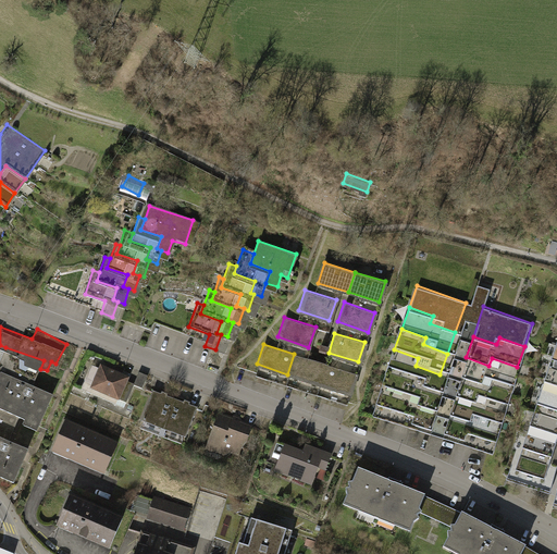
[(0,370),(33,384),(40,369),(44,360),(5,347),(0,349),(3,354),(0,356),(0,370)]
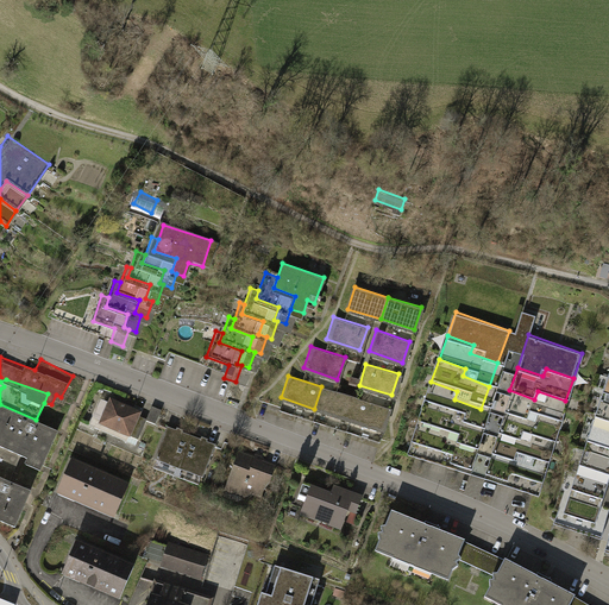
[(457,391),(431,382),(422,404),(449,414),(446,422),(472,432),(481,409),(454,399),(457,391)]
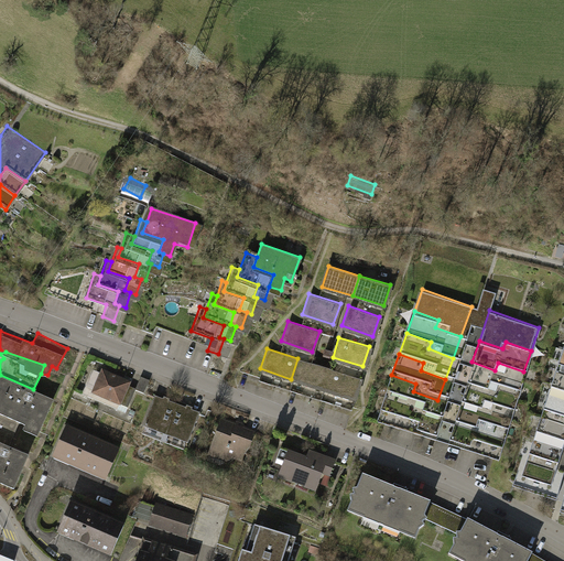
[(329,369),(297,358),(291,379),(323,390),(329,369)]
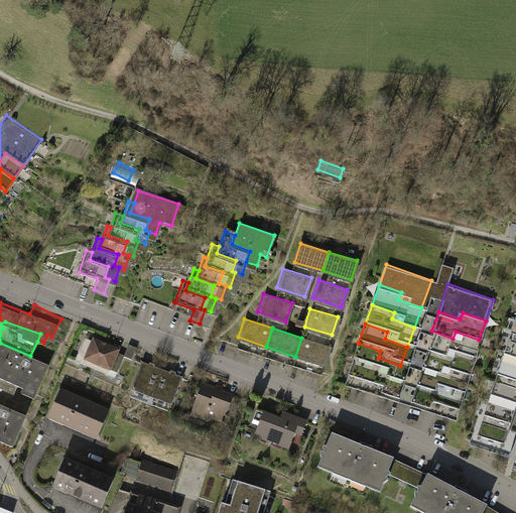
[(453,339),(431,331),(424,350),(445,358),(448,351),(472,360),(479,340),(456,332),(453,339)]
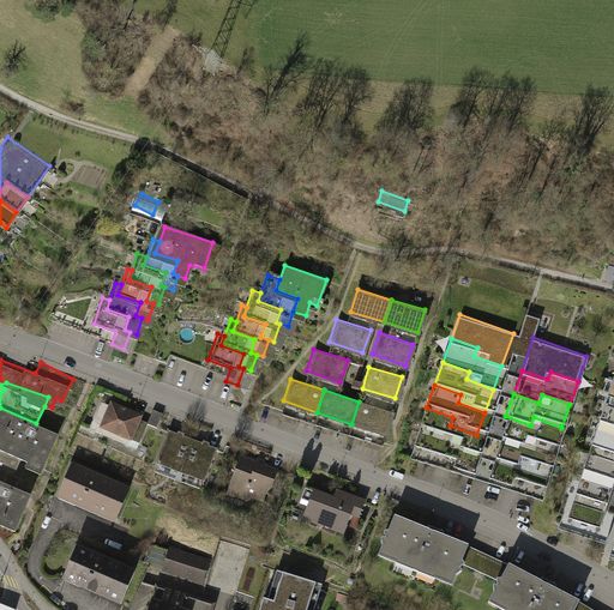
[(613,398),(605,394),(596,420),(613,426),(613,398)]
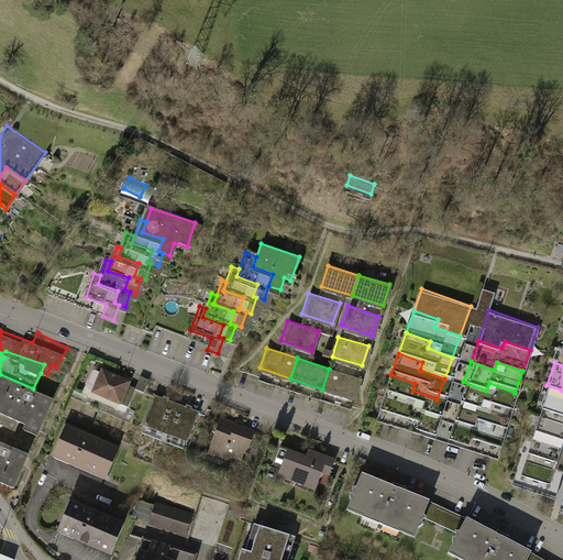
[(132,380),(95,365),(85,388),(123,403),(132,380)]
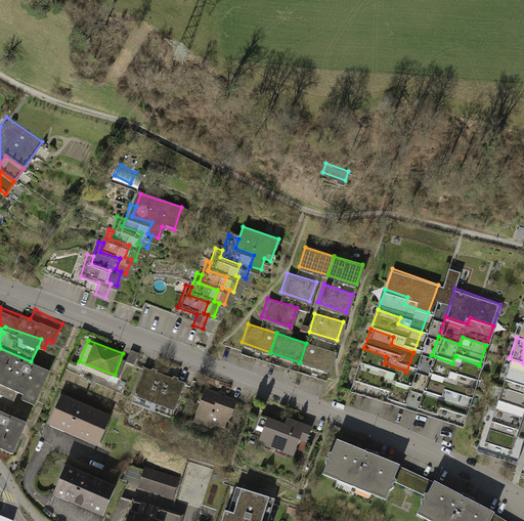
[(334,352),(306,343),(300,362),(328,372),(334,352)]
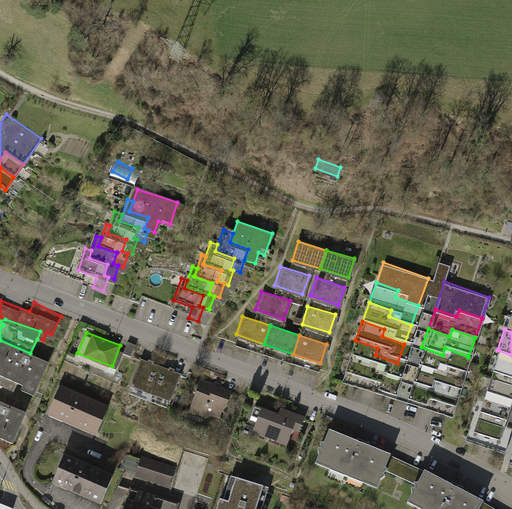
[(0,374),(17,382),(35,390),(47,361),(30,353),(0,340),(0,374)]
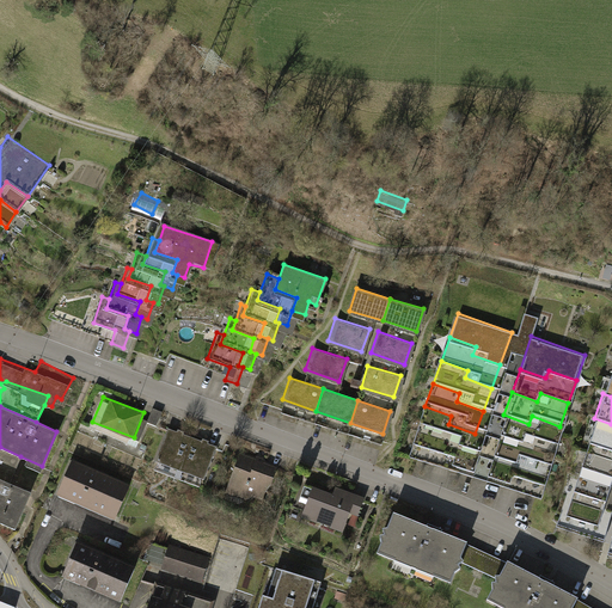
[(451,416),(424,406),(416,429),(442,438),(440,447),(466,456),(475,434),(448,424),(451,416)]
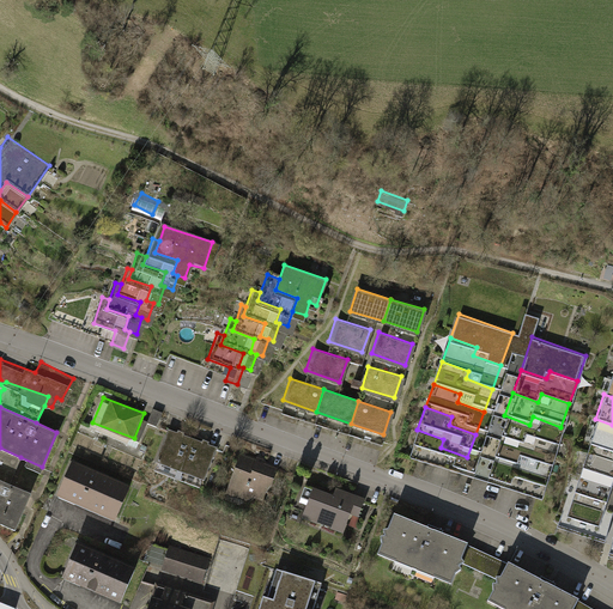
[(529,425),(504,415),(496,438),(522,448),(525,440),(552,450),(560,427),(533,416),(529,425)]
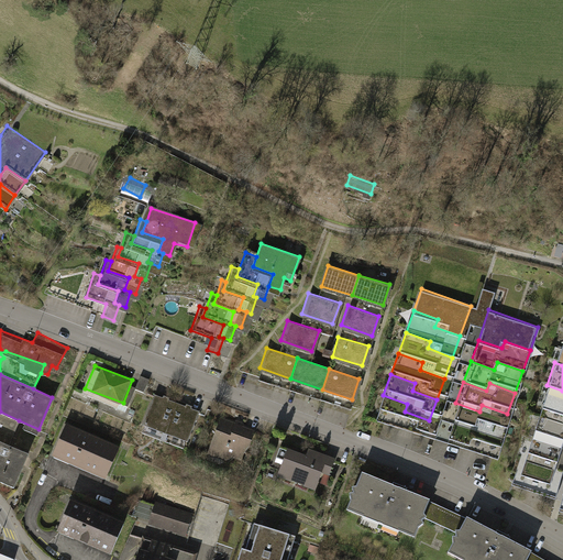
[(562,391),(547,385),(539,408),(562,416),(562,391)]
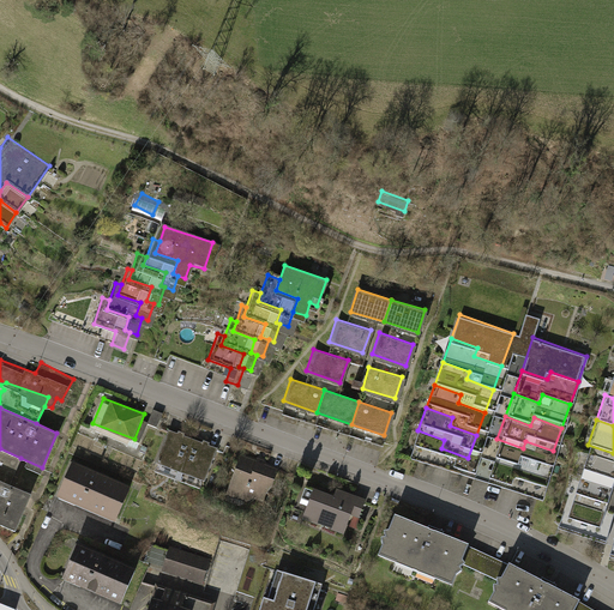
[(191,436),(166,427),(150,466),(175,476),(191,436)]
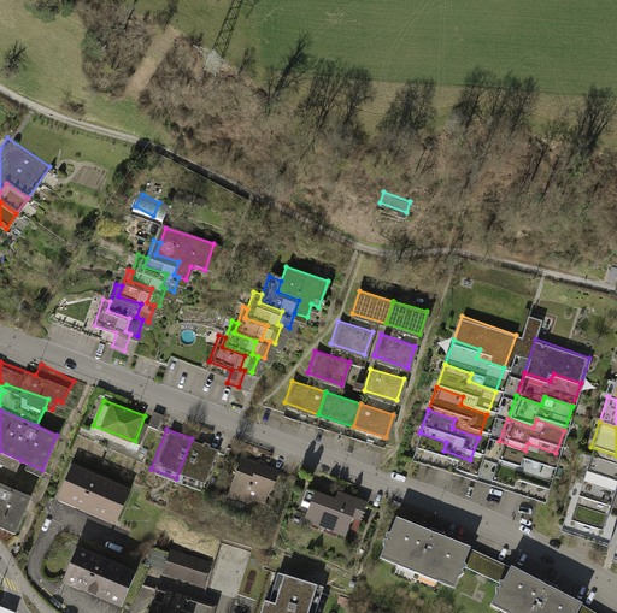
[(446,442),(419,432),(411,455),(439,465),(435,473),(463,483),(470,460),(444,451),(446,442)]
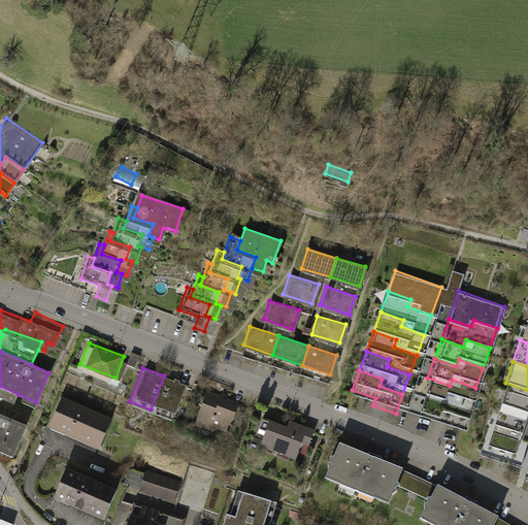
[(186,384),(164,375),(151,409),(172,418),(186,384)]
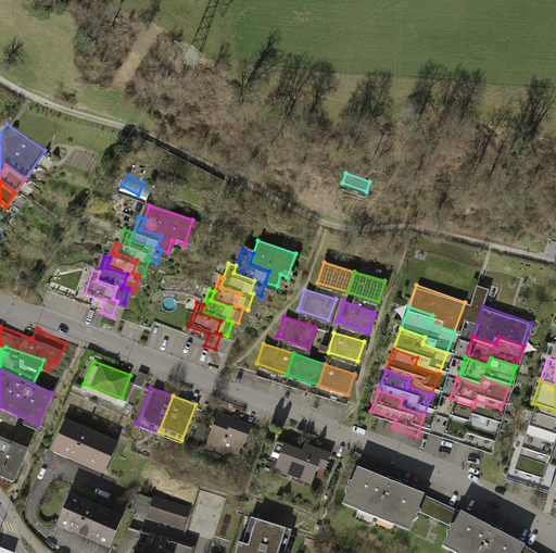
[(474,406),(450,398),(442,419),(466,427),(468,420),(493,429),(501,409),(476,400),(474,406)]
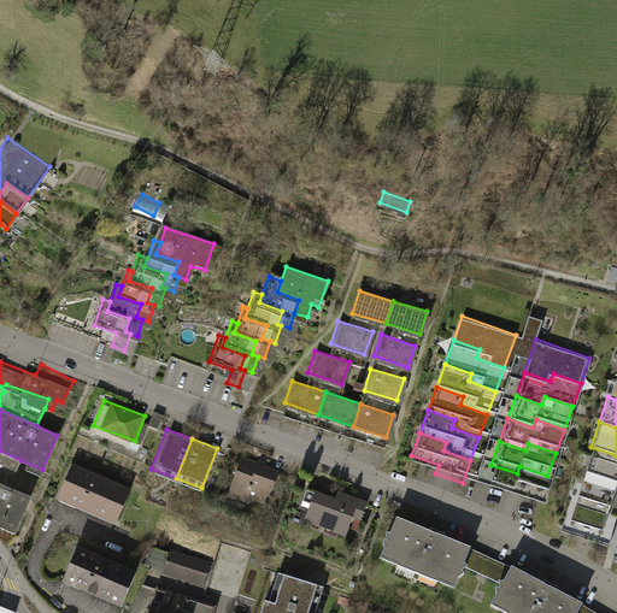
[(616,455),(591,447),(583,472),(616,483),(616,455)]
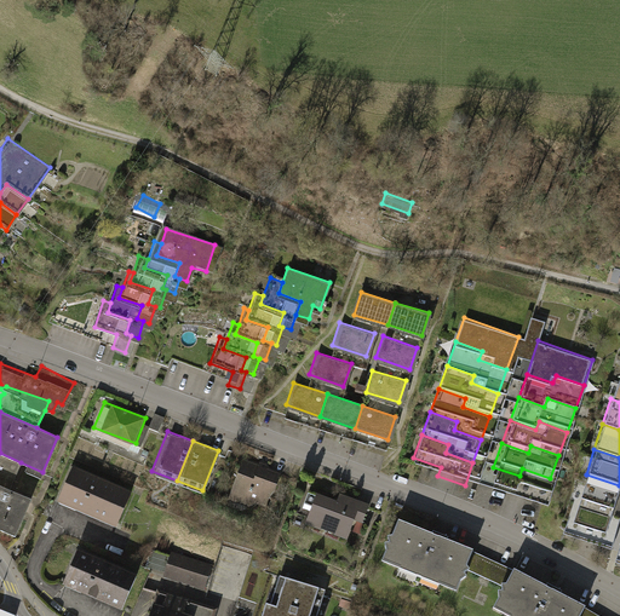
[(0,484),(10,489),(21,462),(0,453),(0,484)]
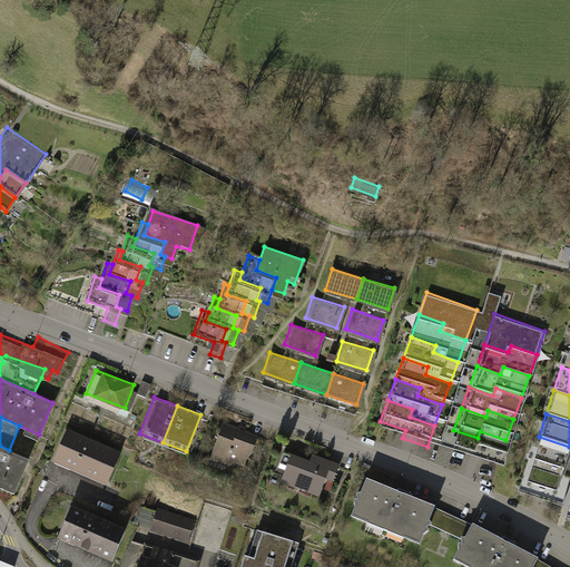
[(222,420),(209,456),(244,468),(256,433),(222,420)]
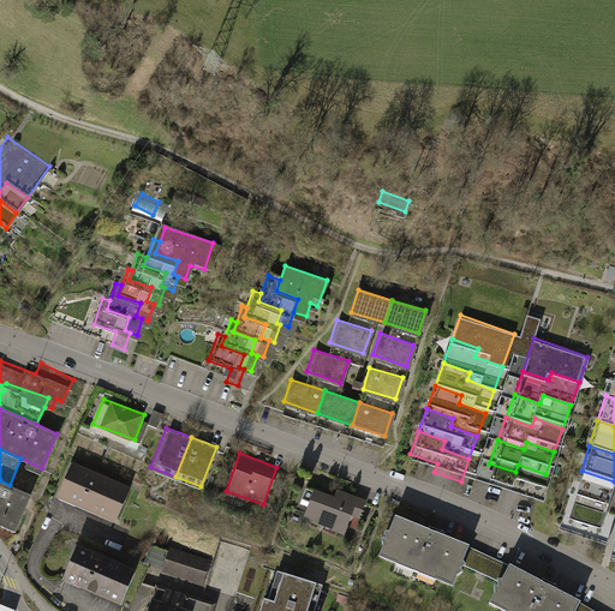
[(73,461),(59,495),(117,519),(131,485),(73,461)]
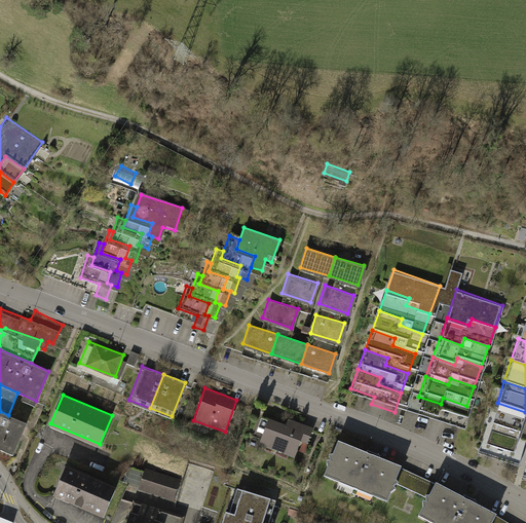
[(441,404),(418,397),(411,416),(434,424),(437,417),(459,425),(466,406),(443,398),(441,404)]
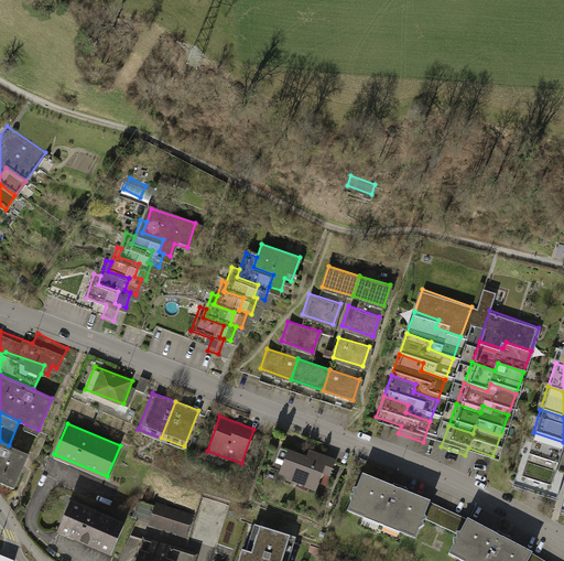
[(563,442),(533,432),(525,455),(559,465),(563,446),(563,442)]
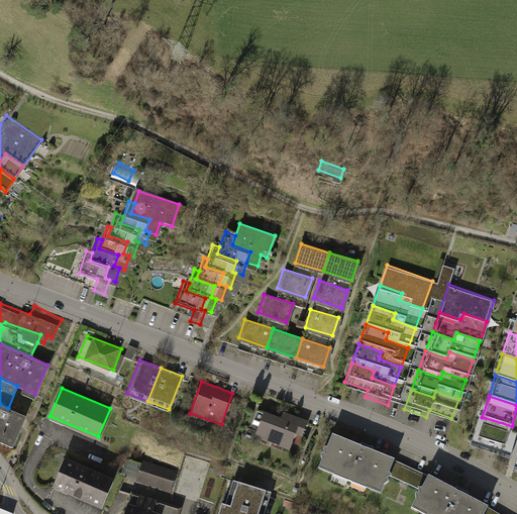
[(0,441),(12,446),(25,415),(8,408),(0,404),(0,441)]
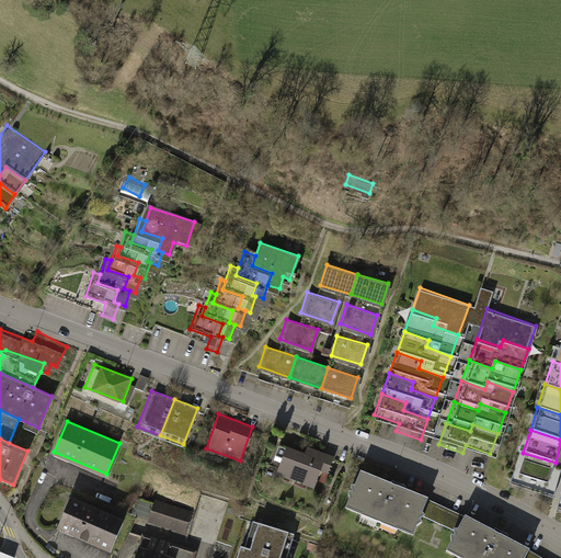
[(304,454),(278,443),(273,457),(278,459),(273,473),(313,489),(321,469),(325,470),(332,456),(307,445),(304,454)]
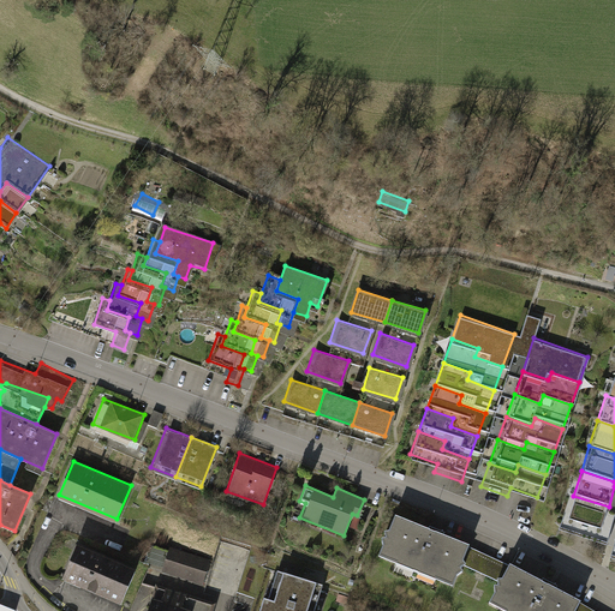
[(573,496),(566,521),(601,532),(609,507),(573,496)]
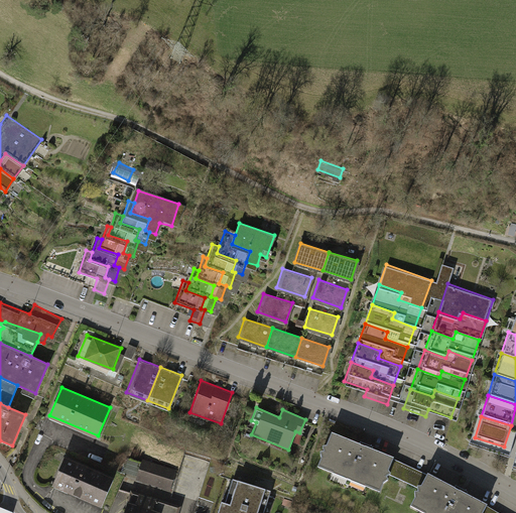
[(390,477),(422,493),(432,475),(397,460),(336,433),(321,466),(384,492),(390,477)]
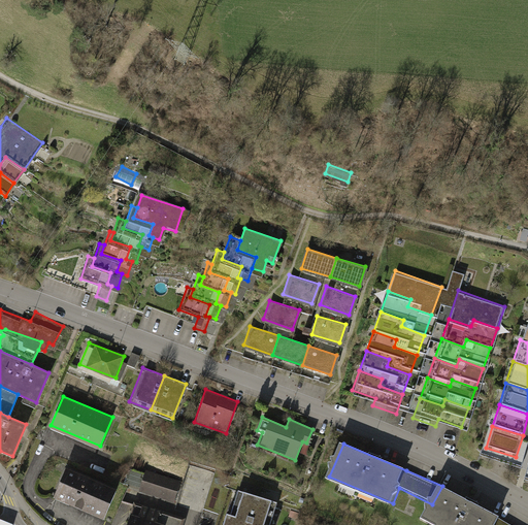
[(296,524),(301,509),(254,493),(258,482),(231,472),(231,470),(217,466),(201,515),(206,515),(209,516),(210,519),(200,524),(296,524)]
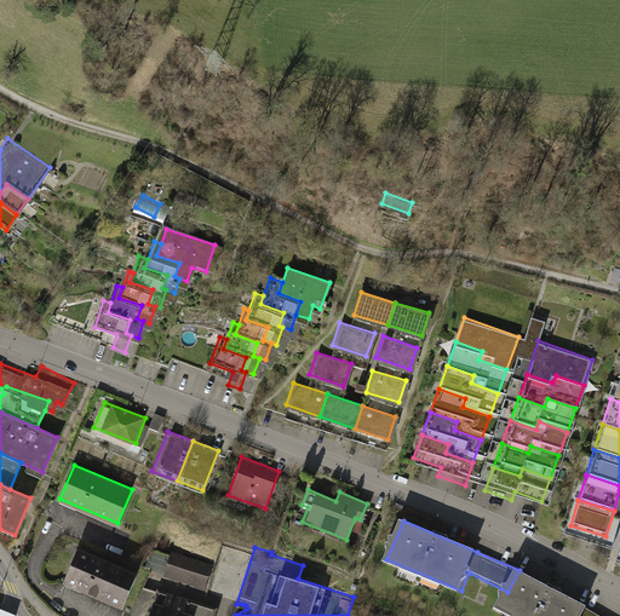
[(79,548),(64,581),(122,606),(137,573),(79,548)]
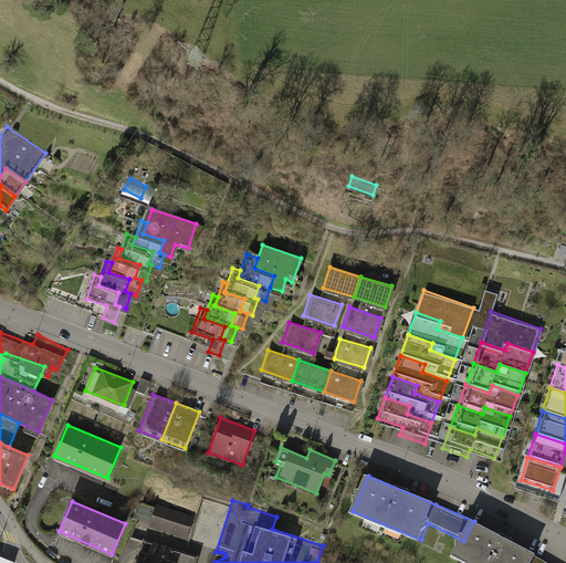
[(188,542),(198,517),(159,502),(149,528),(188,542)]
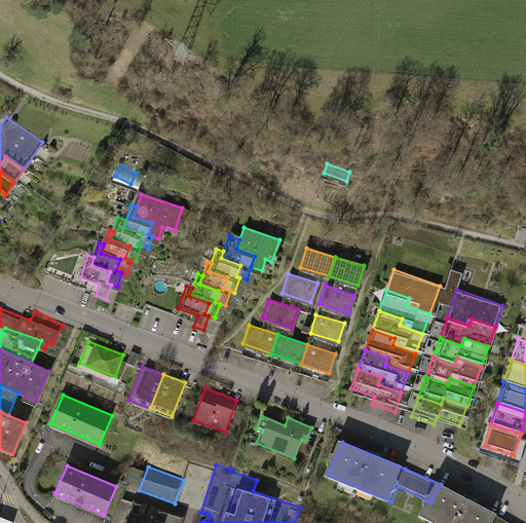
[(430,522),(513,522),(499,516),(441,484),(430,502),(422,518),(430,522)]
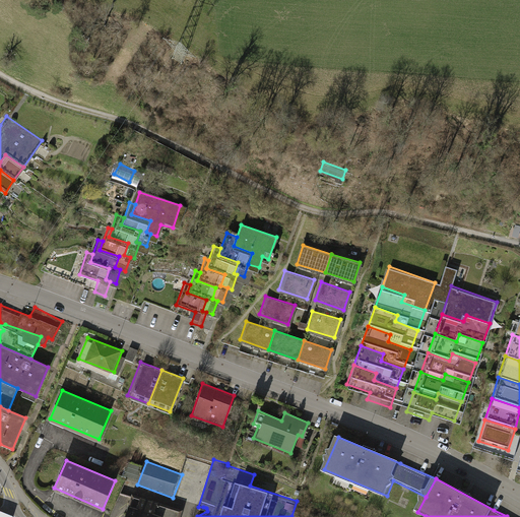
[(134,495),(127,516),(180,516),(183,509),(134,495)]
